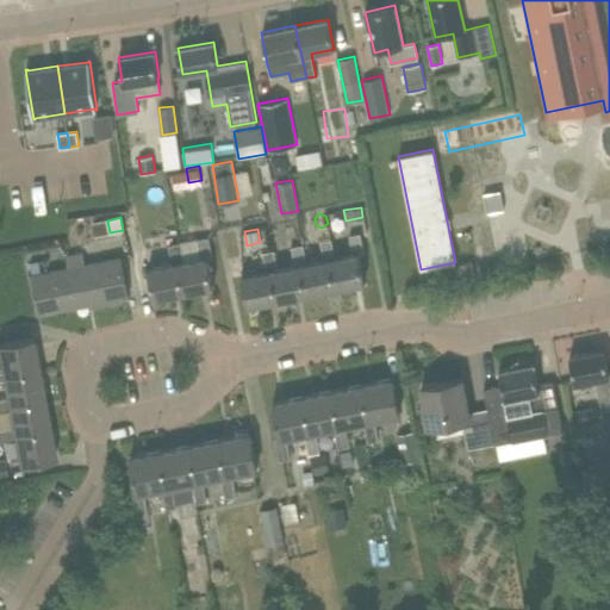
[(353,254),(335,257),(330,259),(336,288),(365,282),(360,255),(365,254),(360,232),(349,235),(353,254)]
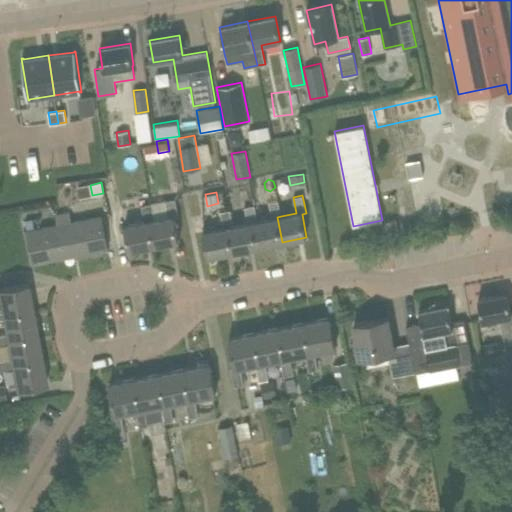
[(169,217),(154,220),(148,221),(153,245),(178,240),(173,217),(178,217),(175,199),(166,201),(169,217)]
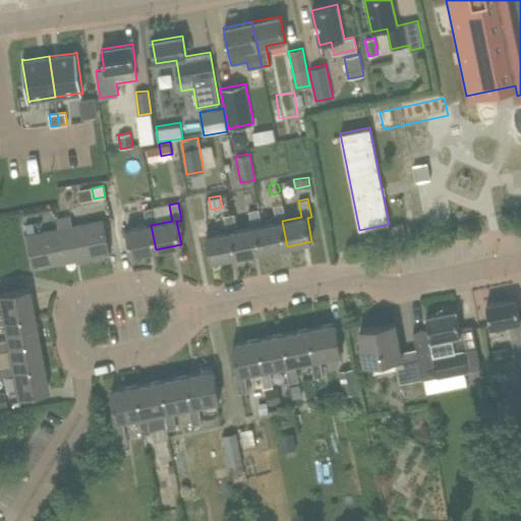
[(256,226),(262,250),(287,246),(282,221),(286,220),(283,204),(273,206),(276,222),(262,225),(256,226)]
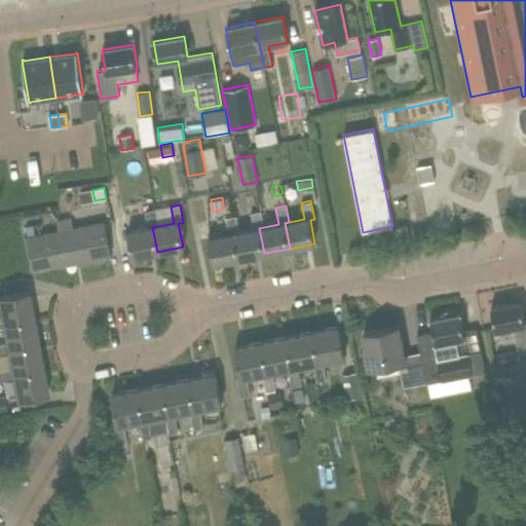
[(152,227),(158,226),(155,210),(145,212),(148,228),(126,232),(132,257),(157,252),(152,227)]
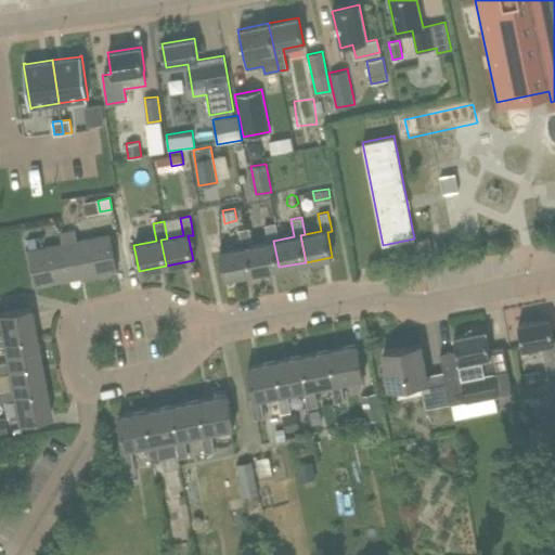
[(275,221),(265,224),(268,242),(253,245),(246,246),(252,272),(279,267),(273,241),(279,240),(275,221)]
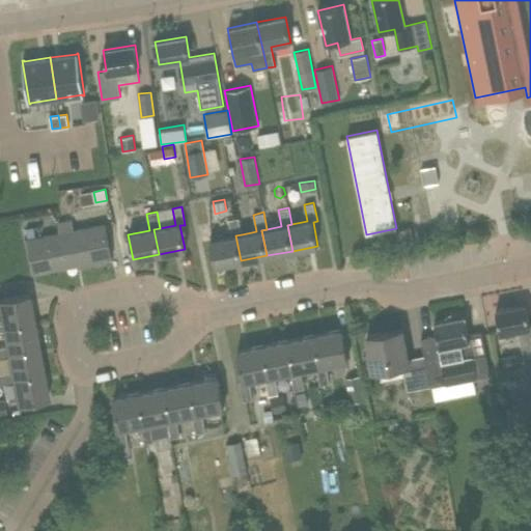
[(215,266),(241,260),(235,235),(242,234),(239,218),(228,220),(231,236),(210,241),(215,266)]
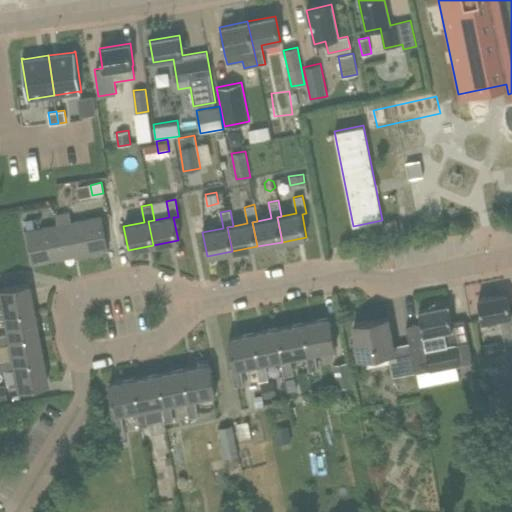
[(70,212),(55,215),(63,257),(107,249),(100,216),(72,222),(70,212)]
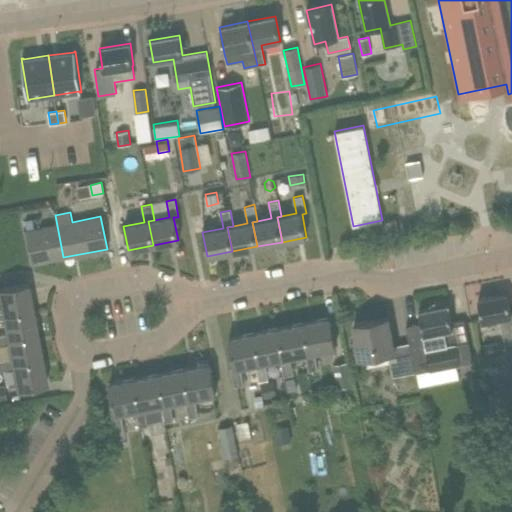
[(57,225),(26,231),(33,263),(63,257),(57,225)]
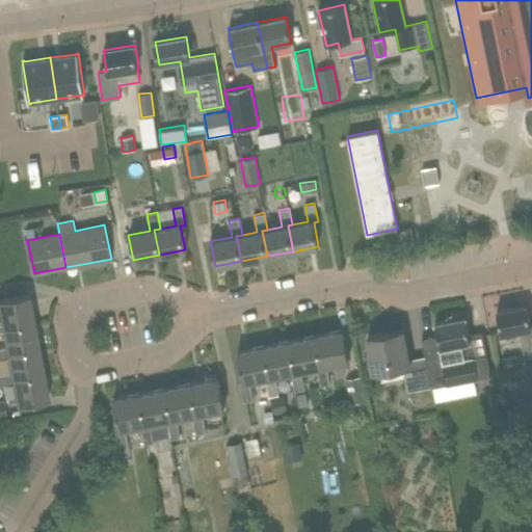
[(2,326),(33,321),(29,295),(0,300),(0,318),(1,322),(2,326)]
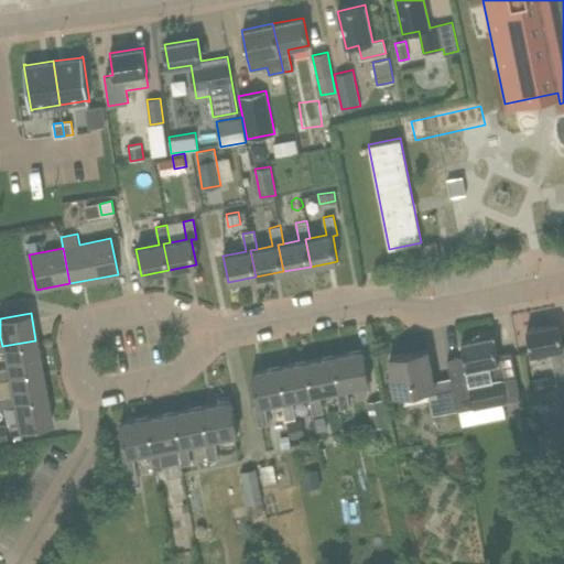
[(563,378),(563,343),(562,344),(557,323),(527,328),(532,355),(551,351),(556,379),(563,378)]
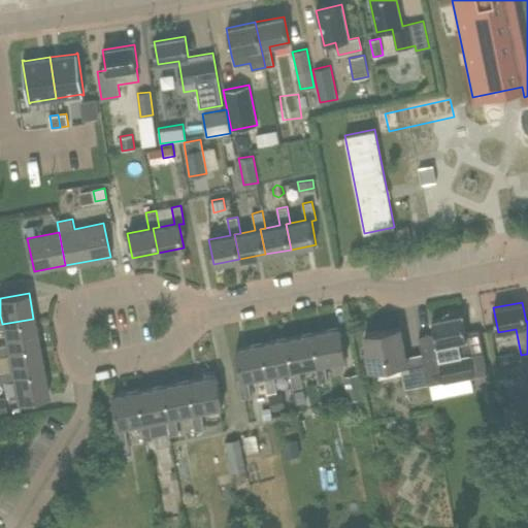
[(466,333),(463,315),(431,322),(433,333),(418,336),(422,353),(427,384),(428,385),(487,373),(479,330),(466,333)]
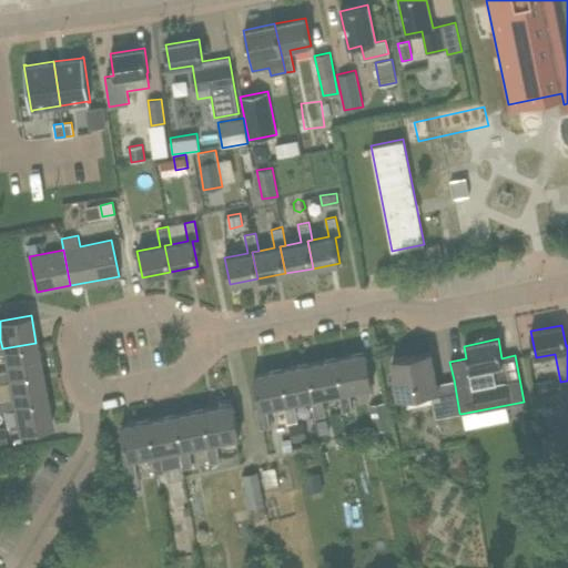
[(7,376),(41,371),(36,343),(2,348),(1,344),(0,343),(0,354),(2,354),(6,372),(7,376)]
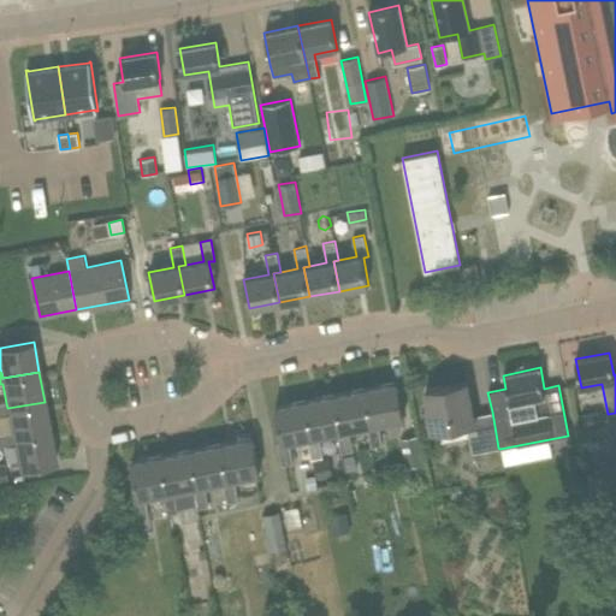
[(371,446),(378,445),(381,444),(378,424),(403,418),(396,381),(366,389),(373,424),(367,425),(371,446)]
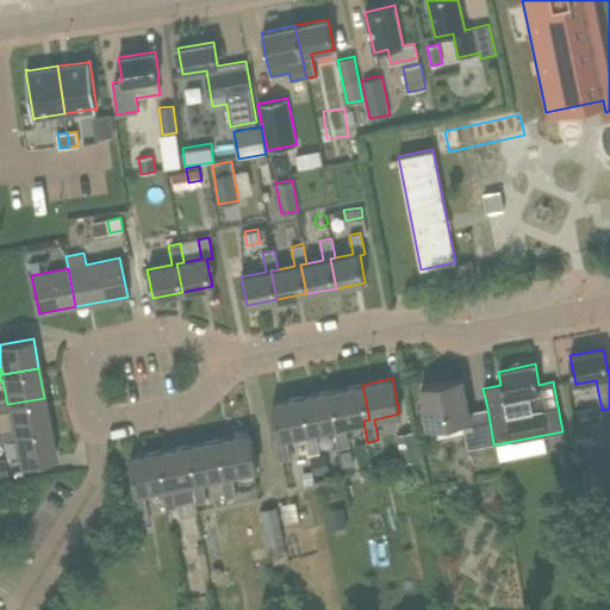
[(487,408),(468,411),(462,378),(422,386),(424,402),(422,403),(427,427),(462,419),(468,448),(493,443),(487,408)]
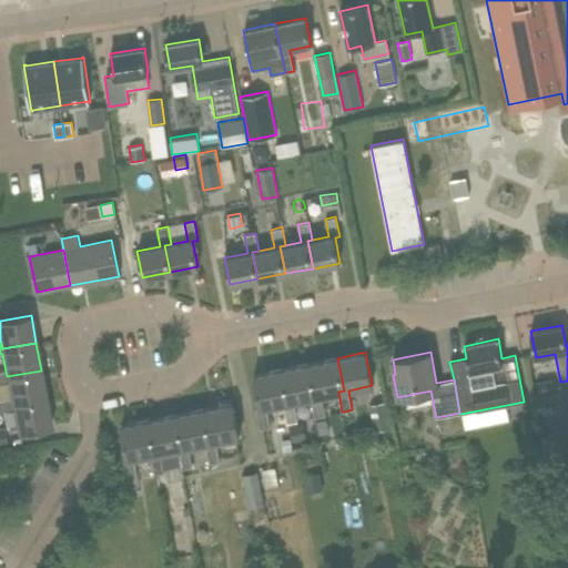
[(314,417),(320,416),(325,415),(322,396),(338,392),(344,391),(337,358),(310,364),(316,397),(311,398),(314,417)]
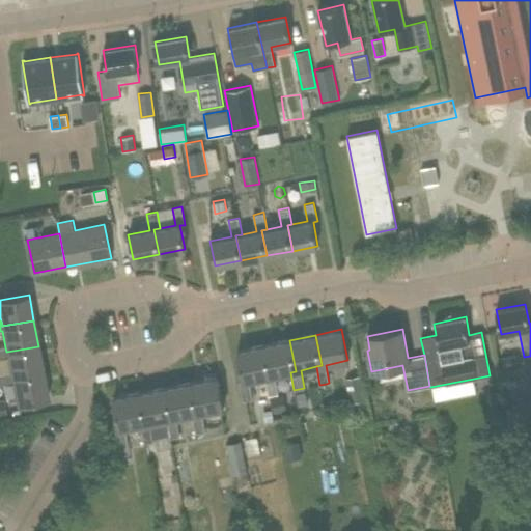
[(269,395),(273,394),(278,393),(274,375),(290,372),(296,371),(289,340),(263,345),(270,376),(264,378),(269,395)]
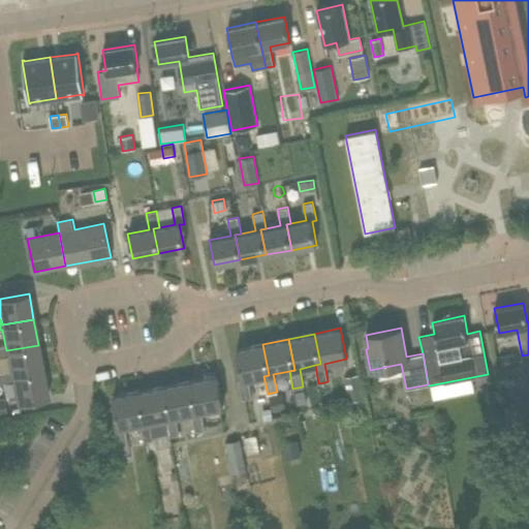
[(248,379),(263,376),(269,375),(262,344),(236,349),(242,379),(238,380),(242,400),(251,398),(248,379)]
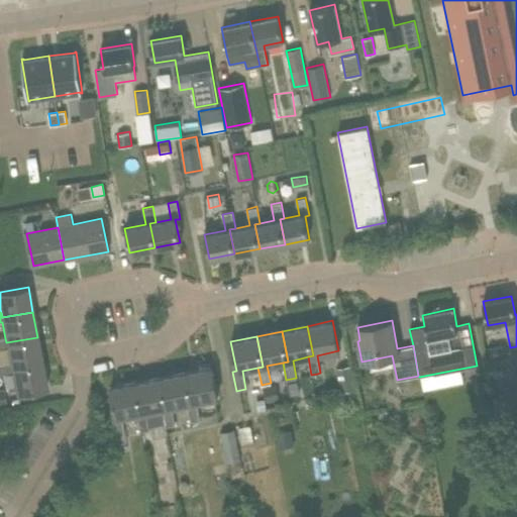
[(11,368),(41,363),(37,337),(6,342),(5,338),(0,338),(0,347),(7,347),(10,363),(11,368)]
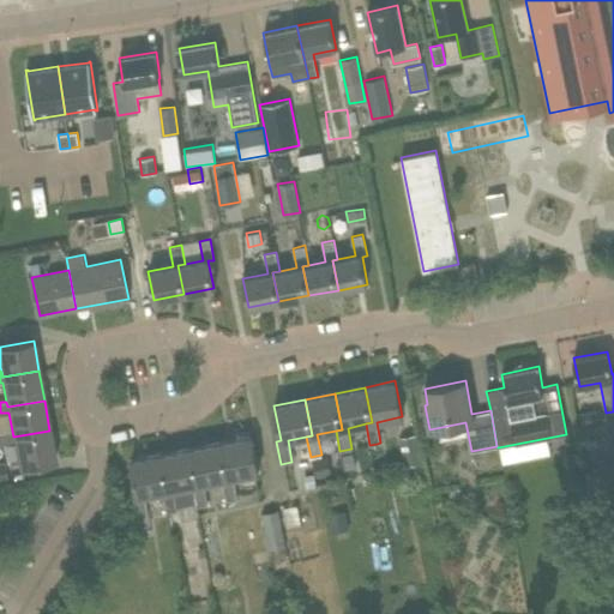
[(55,461),(49,431),(13,437),(12,431),(0,432),(0,444),(14,441),(19,467),(55,461)]
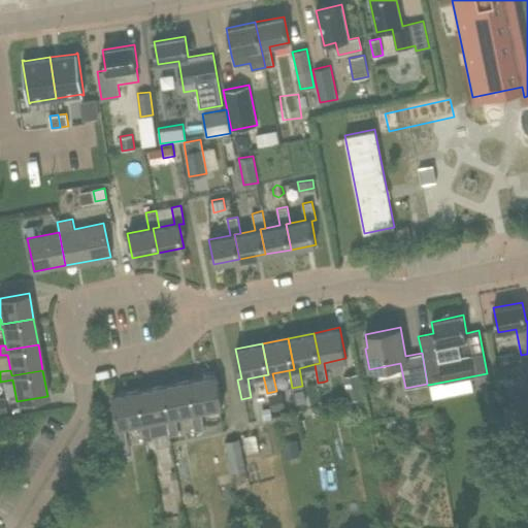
[(352,400),(354,413),(365,410),(358,372),(343,375),(349,400),(352,400)]
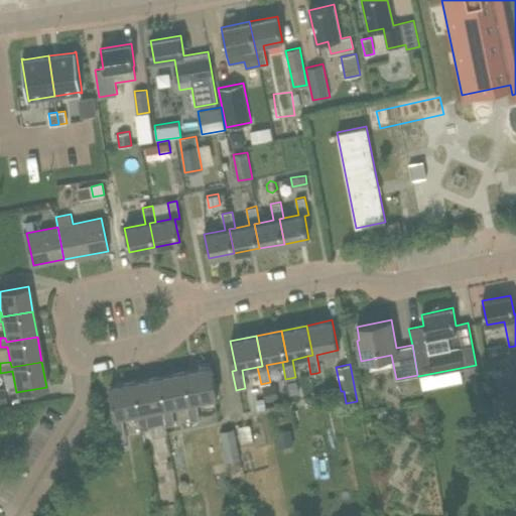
[(191,402),(186,403),(189,421),(199,419),(196,401),(217,397),(211,367),(185,372),(191,402)]
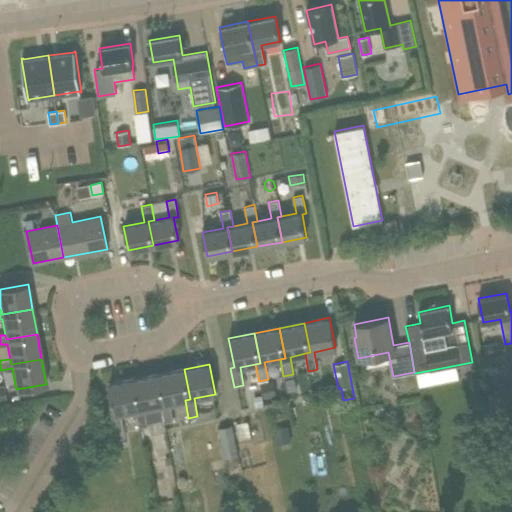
[(165,404),(160,405),(164,422),(173,421),(169,403),(185,400),(190,399),(184,369),(159,374),(165,404)]
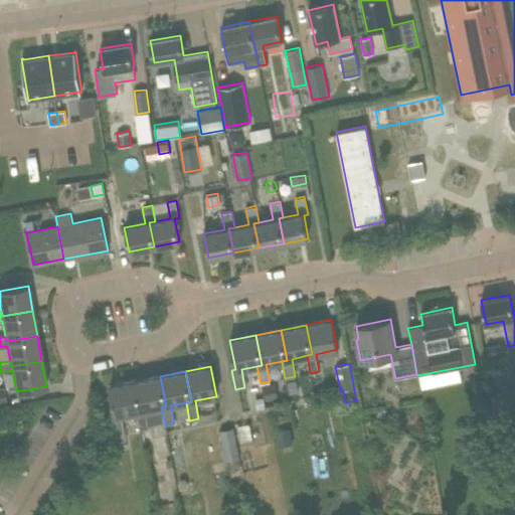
[(145,410),(161,407),(166,406),(160,376),(135,381),(141,411),(136,412),(140,430),(149,428),(145,410)]
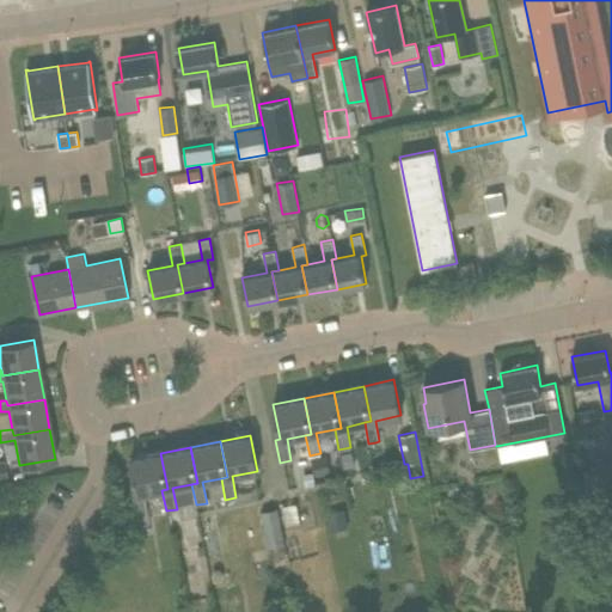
[(591,453),(593,469),(611,464),(609,450),(591,453)]
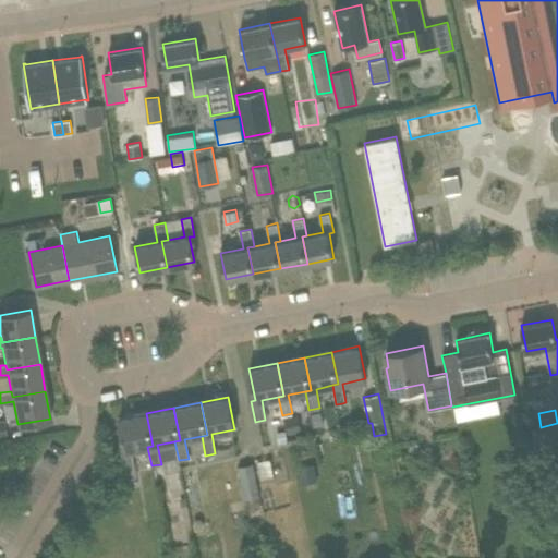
[(524,423),(522,412),(513,413),(514,424),(524,423)]
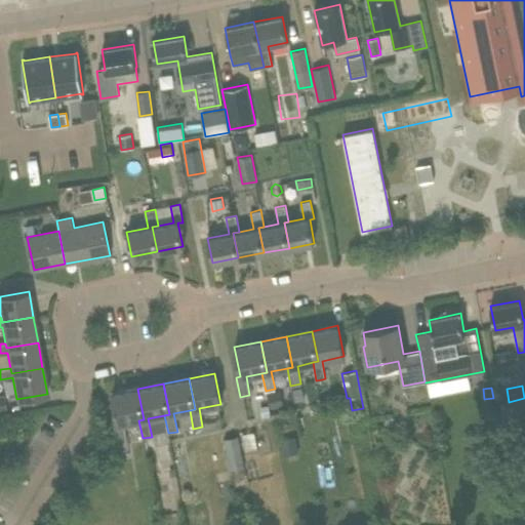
[(144,419),(137,389),(112,394),(118,423),(113,425),(117,443),(126,441),(122,423),(138,420),(144,419)]
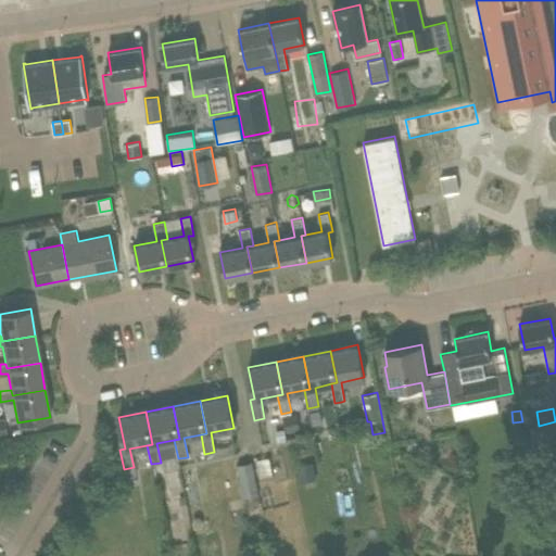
[(297,415),(285,418),(288,432),(299,430),(297,415)]
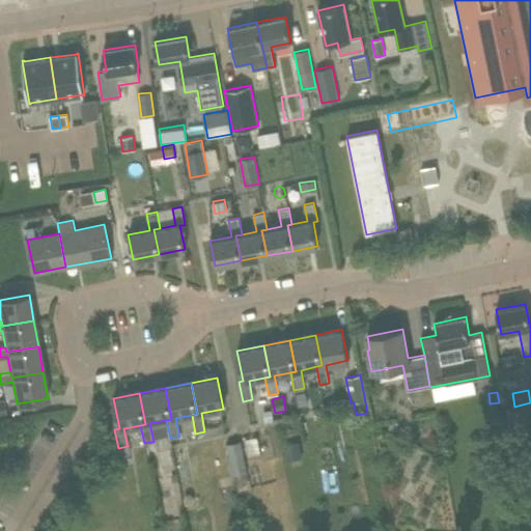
[(227,443),(233,475),(247,473),(241,441),(227,443)]
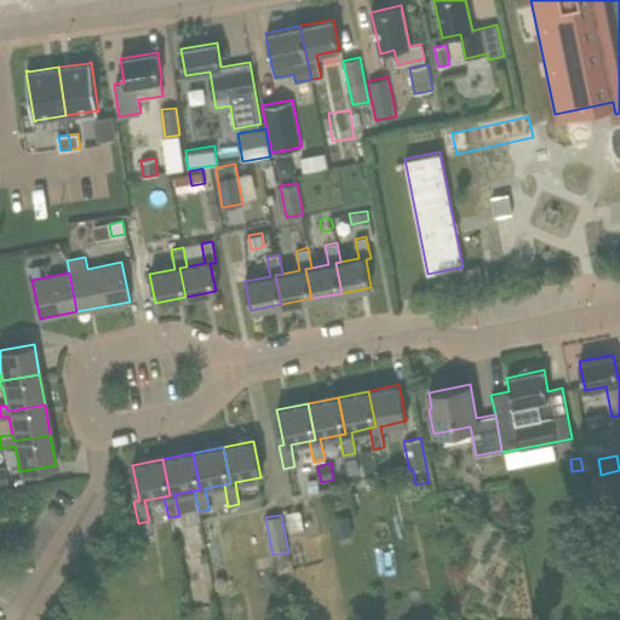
[(336,521),(338,537),(351,534),(349,517),(336,521)]
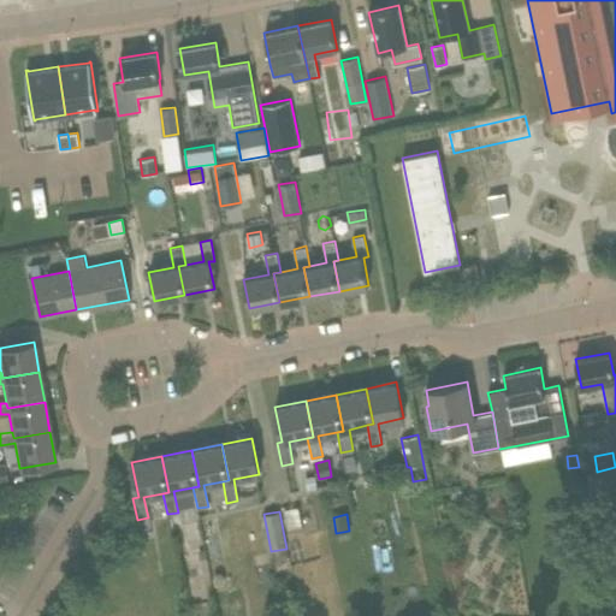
[(146,542),(143,529),(132,531),(135,544),(146,542)]
